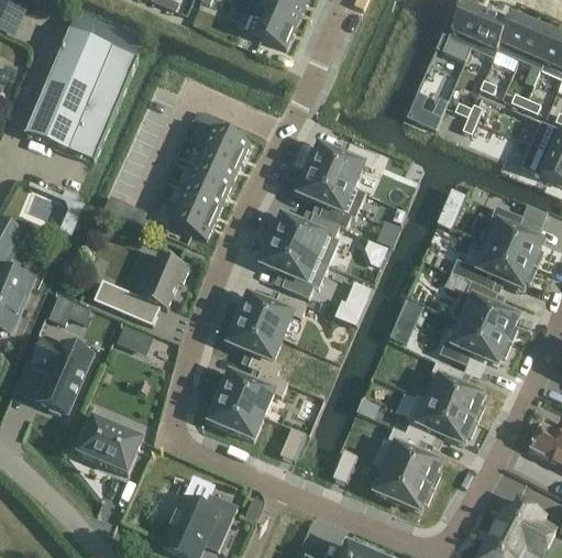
[(0,29),(15,36),(31,0),(0,0),(0,29)]
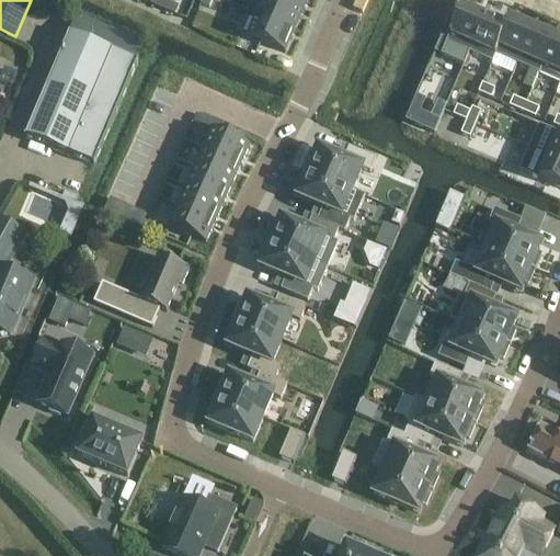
[(178,2),(173,0),(164,0),(161,6),(173,10),(178,2)]
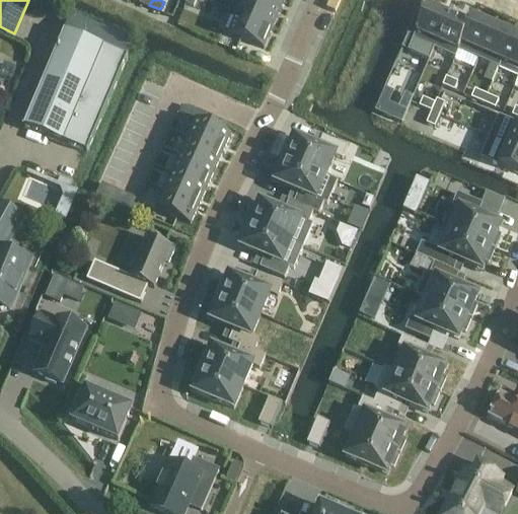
[(279,7),(279,6),(265,0),(239,0),(235,10),(271,25),(276,13),(277,13),(279,7)]
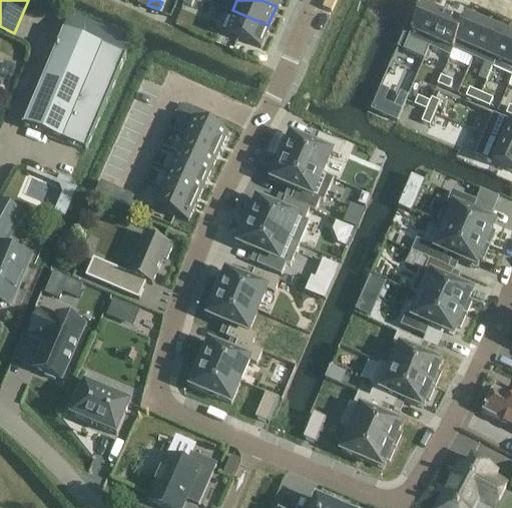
[(407,35),(402,46),(423,55),(428,44),(442,11),(421,3),(407,35)]
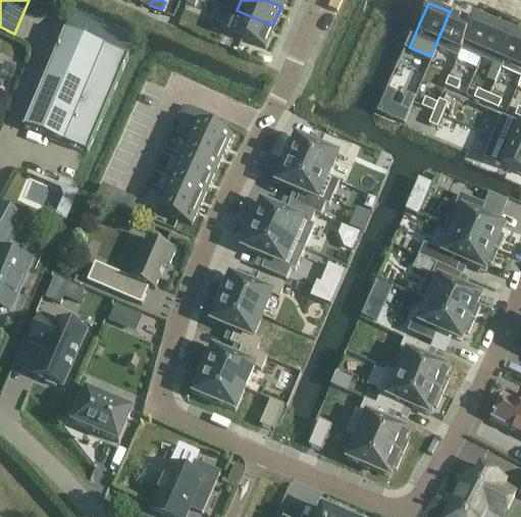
[(272,26),(237,10),(228,30),(264,45),(269,32),(270,33),(272,26)]
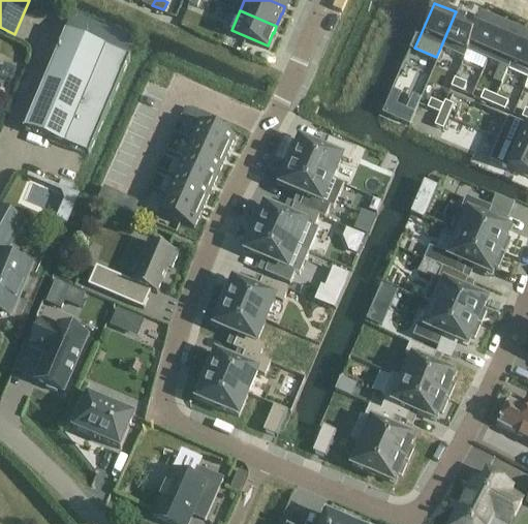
[(476,21),(456,11),(441,45),(463,55),(466,48),(465,48),(476,21)]
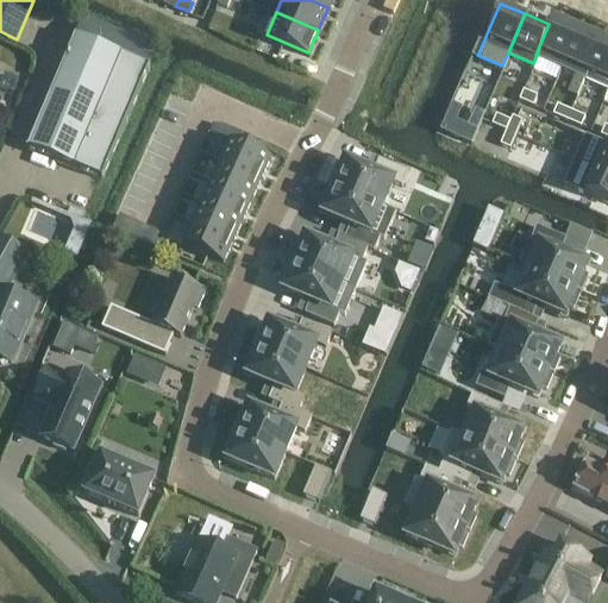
[(552,16),(549,24),(536,55),(537,55),(559,66),(577,26),(552,16)]
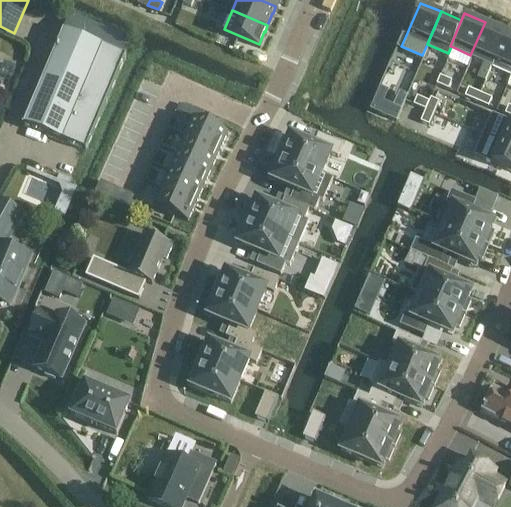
[(69,28),(129,51),(134,37),(75,14),(69,28)]
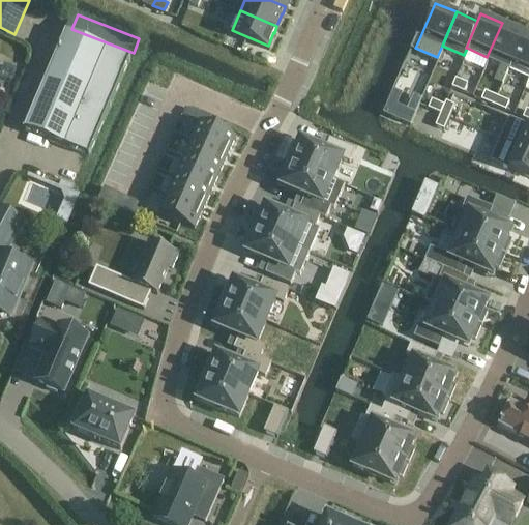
[(502,23),(487,57),(508,65),(523,31),(502,23)]
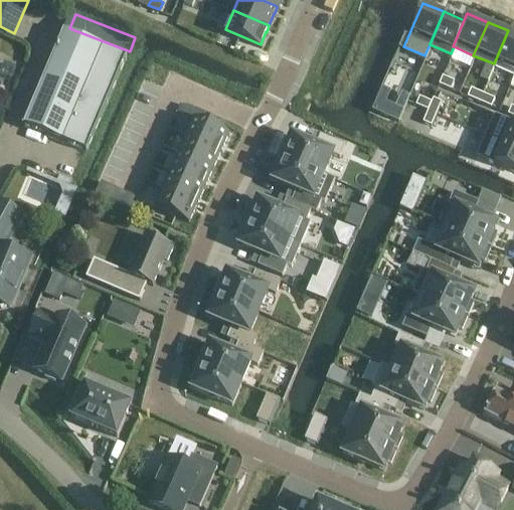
[(62,27),(23,121),(86,147),(126,54),(62,27)]
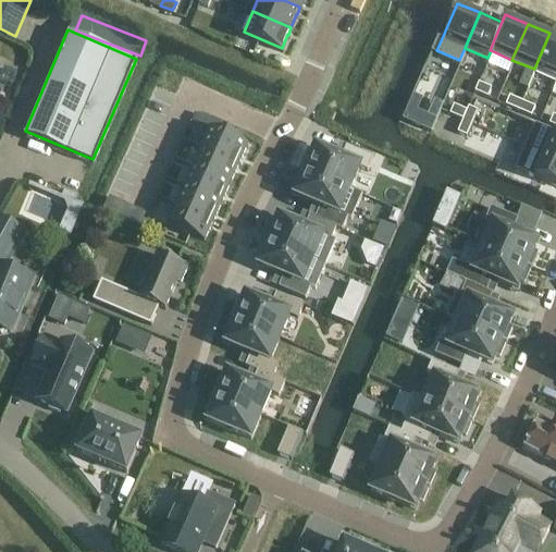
[(534,69),(555,78),(555,77),(555,36),(550,33),(534,69)]
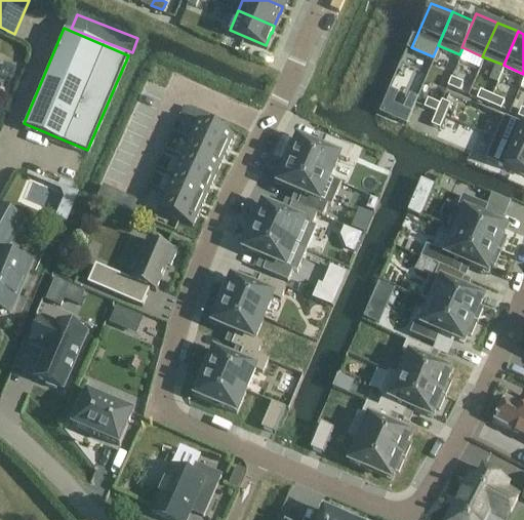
[(450,74),(446,82),(458,87),(461,79),(450,74)]
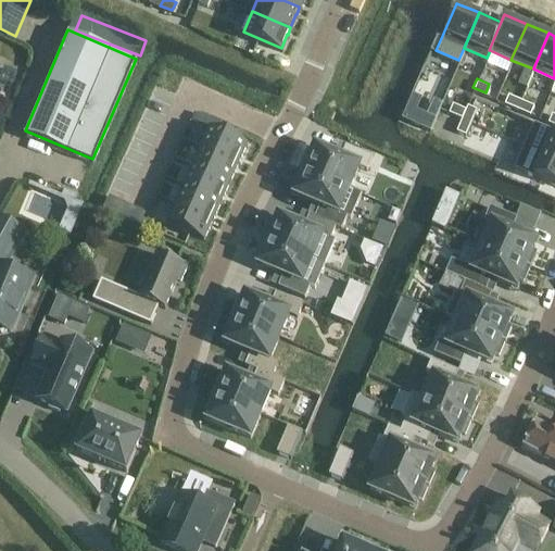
[(507,92),(503,101),(516,107),(520,98),(507,92)]
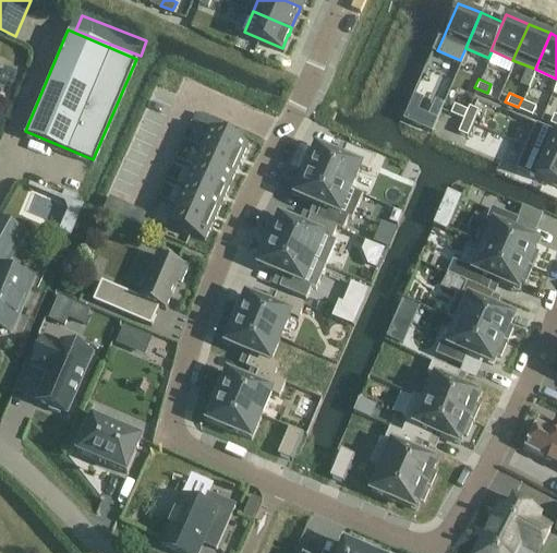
[(522,98),(518,107),(531,112),(535,104),(522,98)]
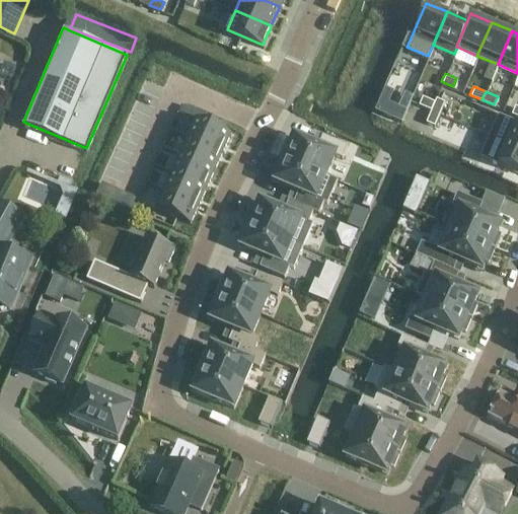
[(422,94),(418,102),(430,107),(434,99),(422,94)]
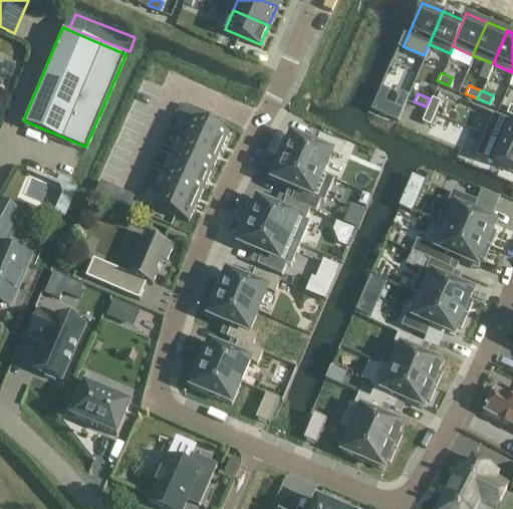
[(430,98),(426,106),(434,109),(439,98),(431,94),(430,98)]
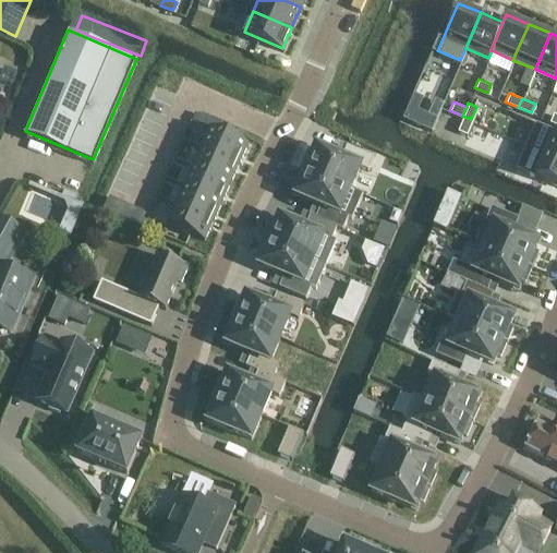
[(427,111),(422,124),(431,128),(436,115),(427,111)]
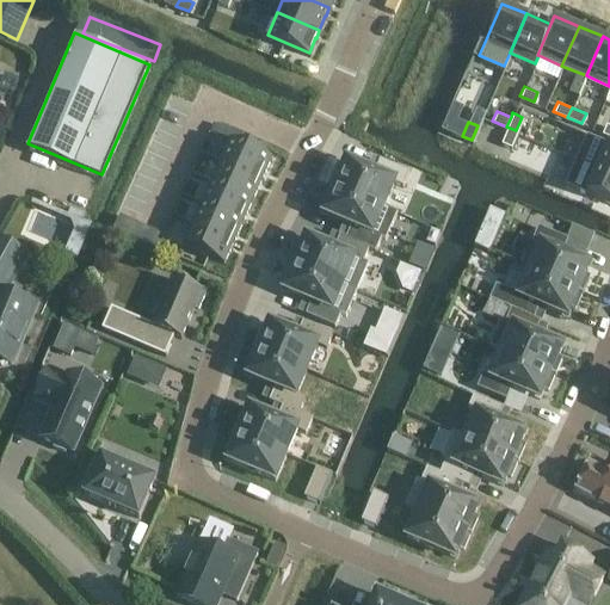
[(506,127),(500,141),(510,144),(516,130),(506,127)]
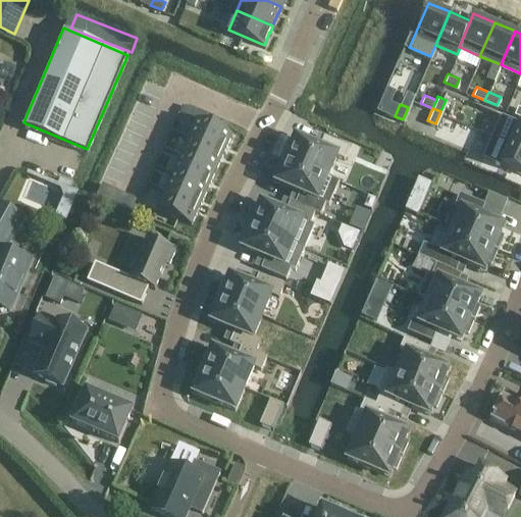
[(520,120),(500,112),(490,134),(520,146),(520,120)]
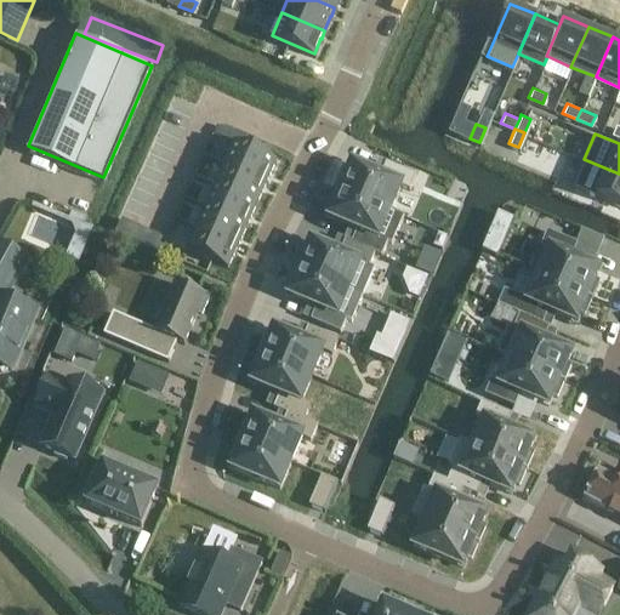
[(233,137),(223,159),(266,177),(276,155),(233,137)]
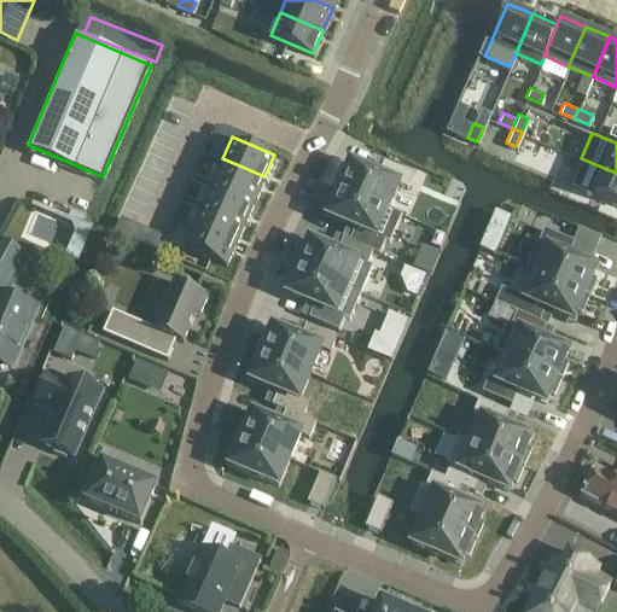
[(332,182),(332,184),(386,205),(397,181),(406,185),(413,170),(383,157),(377,170),(370,168),(349,158),(344,169),(341,168),(333,182),(332,182)]
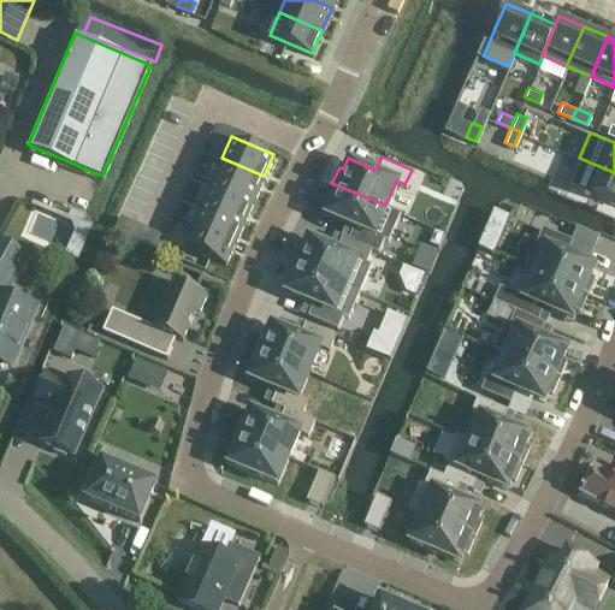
[(222,158),(212,179),(254,197),(264,176),(222,158)]
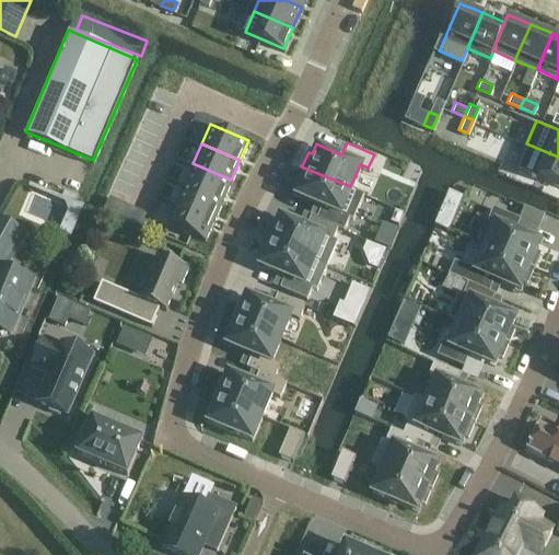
[(558,157),(526,143),(516,166),(558,184),(558,157)]
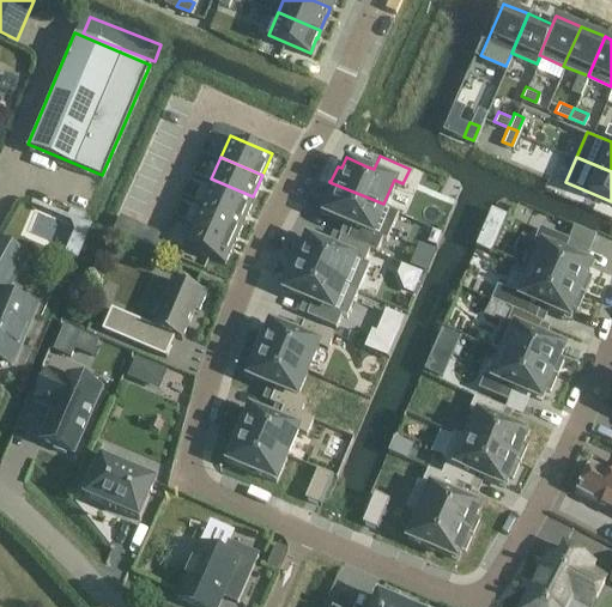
[(211,178),(201,200),(242,218),(253,196),(211,178)]
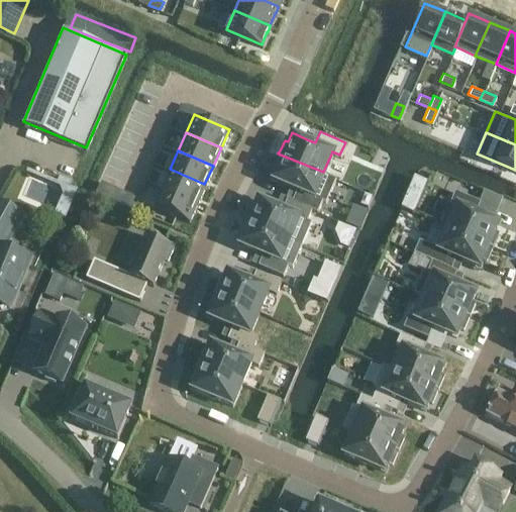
[(277,169),(273,178),(296,187),(292,197),(302,201),(301,203),(311,207),(316,210),(321,198),(325,200),(335,177),(323,172),(278,154),(279,155),(273,167),(277,169)]
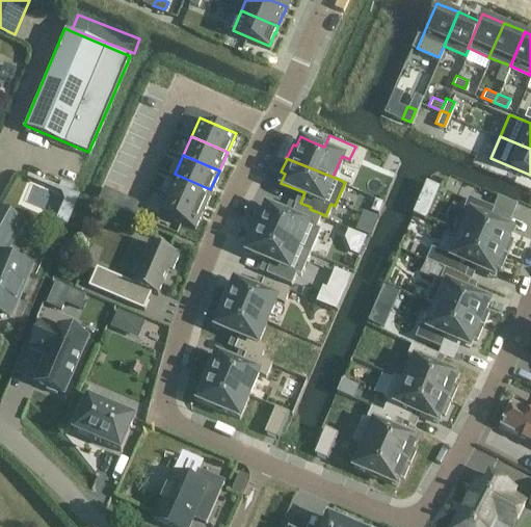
[(175,174),(166,191),(202,208),(210,189),(175,174)]
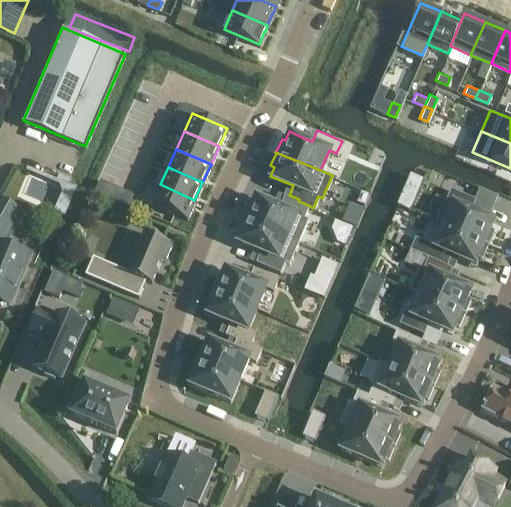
[(409,170),(395,201),(409,207),(422,175),(409,170)]
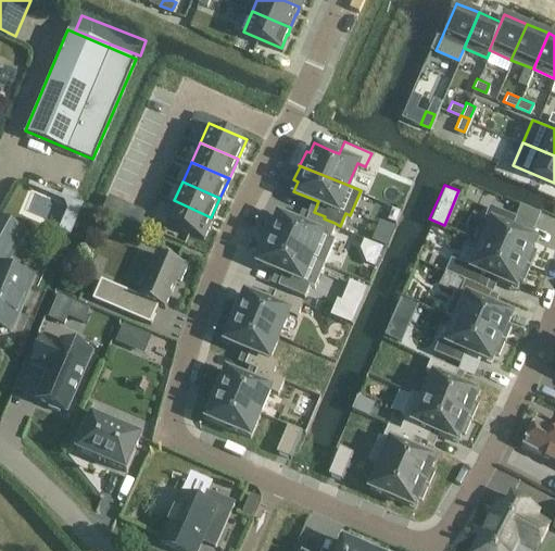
[(108,192),(102,204),(112,209),(117,197),(108,192)]
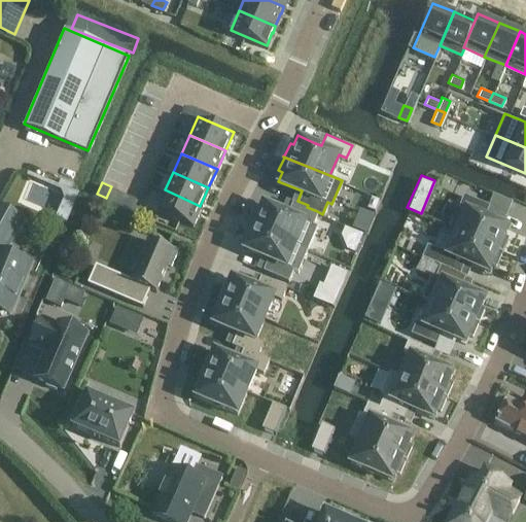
[(111,186),(106,198),(114,202),(119,190),(111,186)]
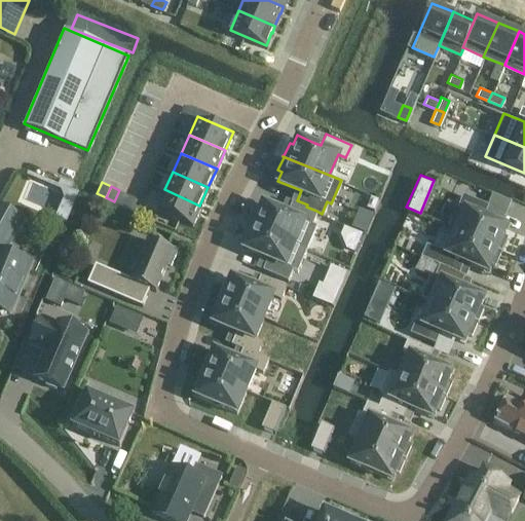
[(164,189),(156,208),(191,224),(199,206),(164,189)]
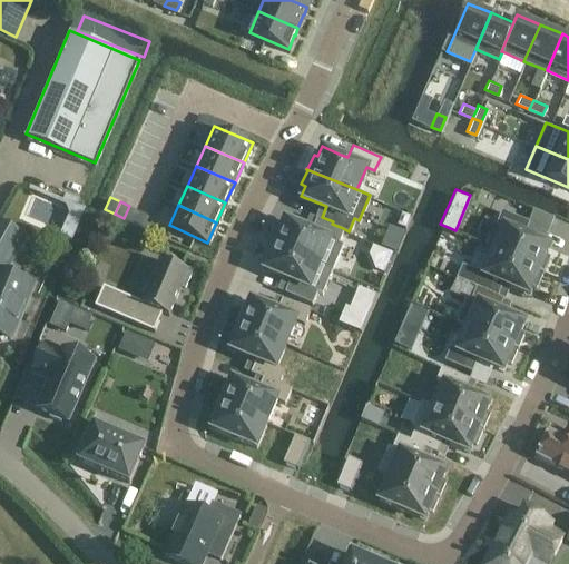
[(129,206),(124,218),(134,223),(139,210),(129,206)]
